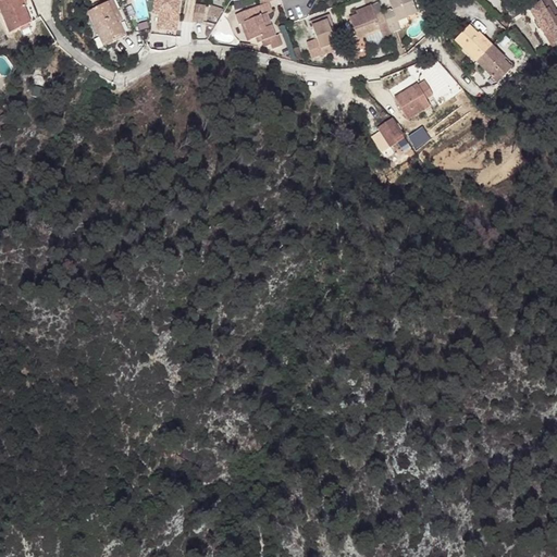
[(31,24),(21,0),(2,0),(0,1),(0,9),(9,33),(31,24)]
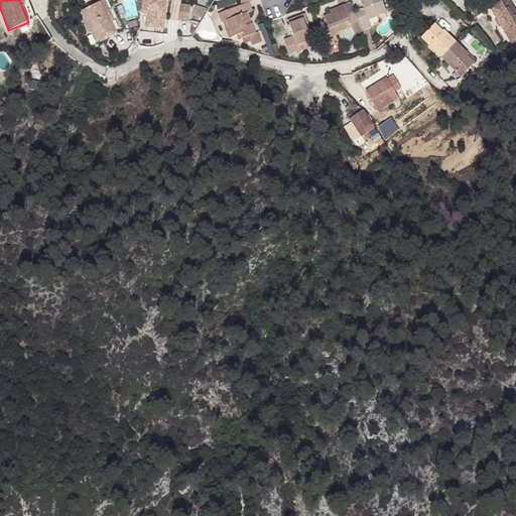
[(27,0),(19,0),(28,22),(35,19),(27,0)]
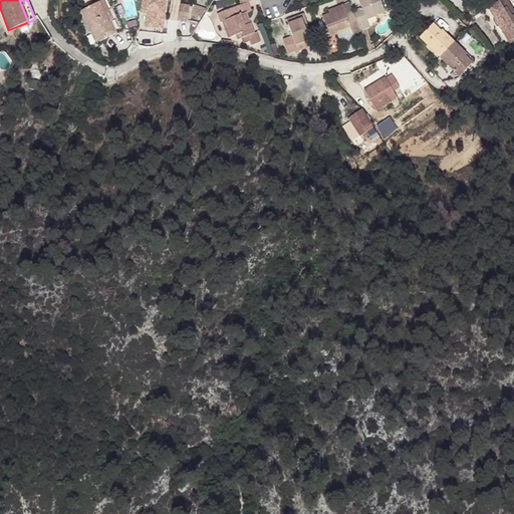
[(104,0),(99,2),(108,22),(110,21),(116,33),(119,32),(104,0)]
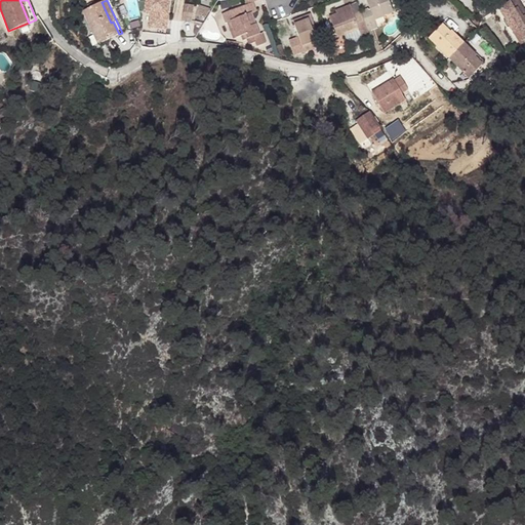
[(388,0),(366,0),(370,8),(360,12),(367,31),(377,27),(375,19),(381,17),(393,13),(388,0)]
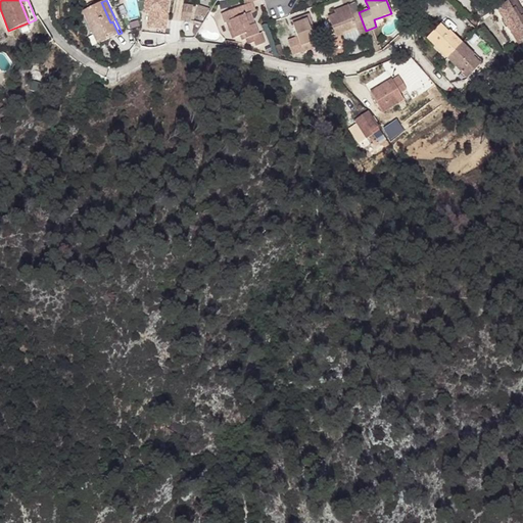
[(513,0),(497,9),(515,38),(519,44),(522,41),(522,10),(516,0),(513,0)]
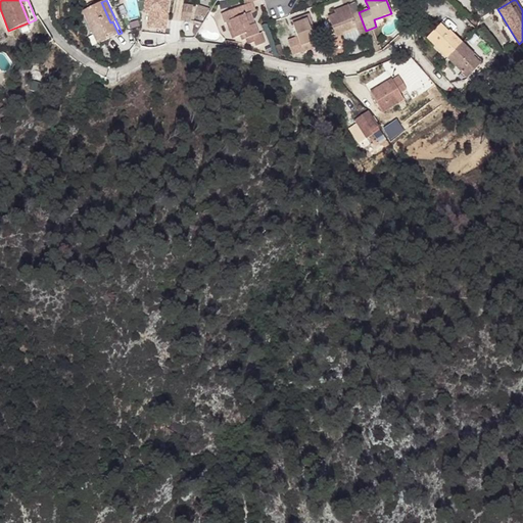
[(97,44),(119,34),(112,21),(110,22),(101,2),(94,5),(83,11),(97,44)]
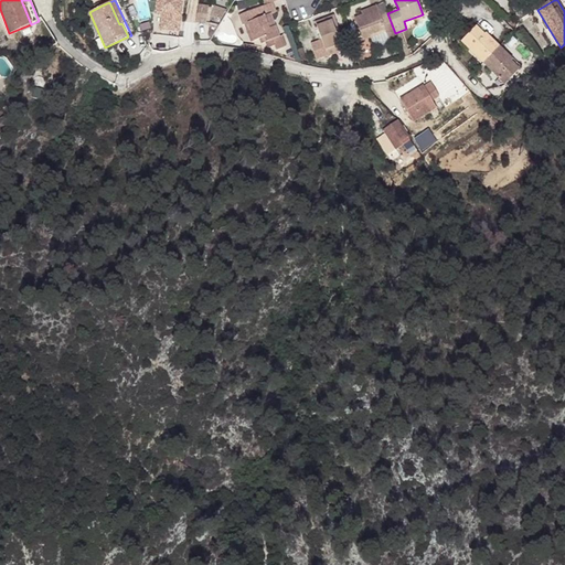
[(268,16),(270,14),(275,12),(272,2),(241,16),(244,24),(248,23),(252,31),(255,40),(260,38),(264,36),(266,41),(279,36),(275,25),(273,25),(268,16)]
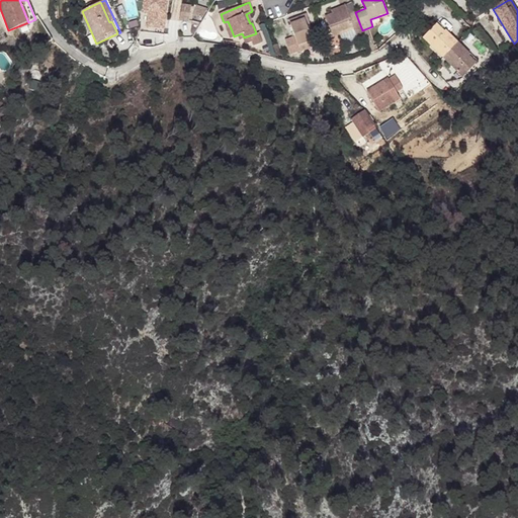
[(140,15),(137,3),(131,4),(134,16),(140,15)]
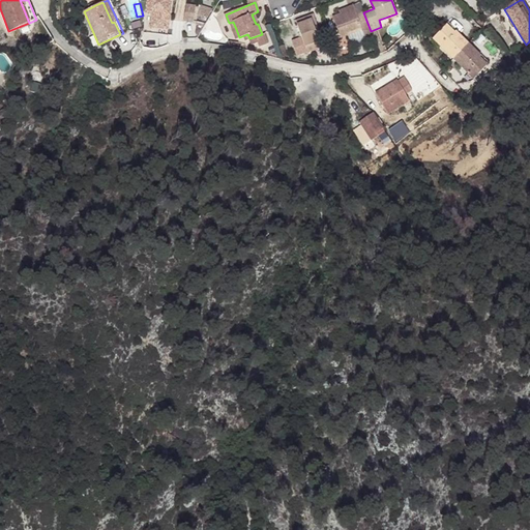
[(363,12),(360,3),(353,5),(354,9),(356,15),(363,12)]
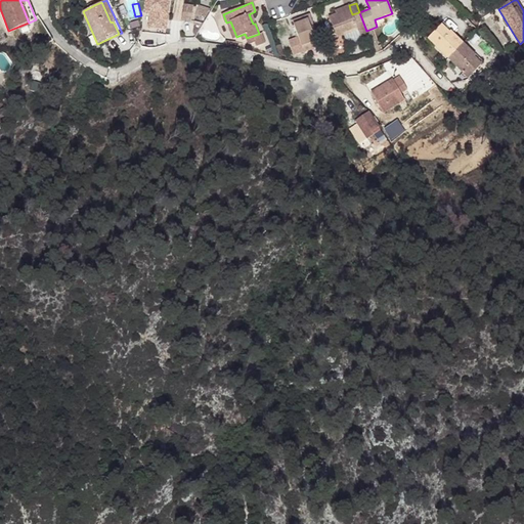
[(184,4),(182,20),(191,20),(193,5),(184,4)]
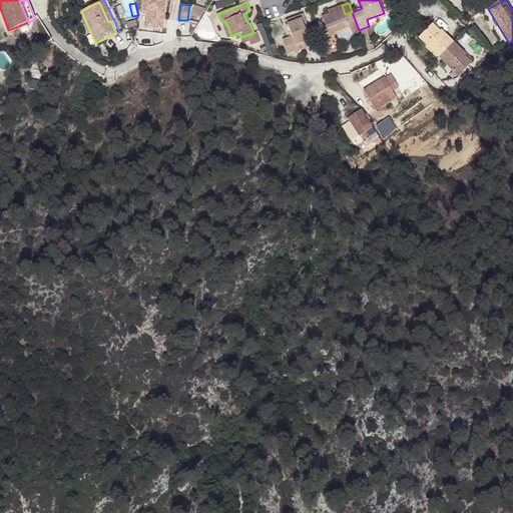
[(192,17),(203,19),(205,7),(194,5),(192,17)]
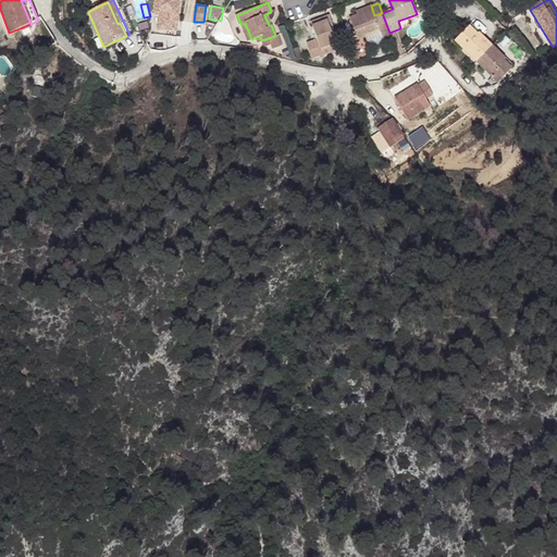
[(372,10),(371,5),(356,11),(358,15),(372,10)]
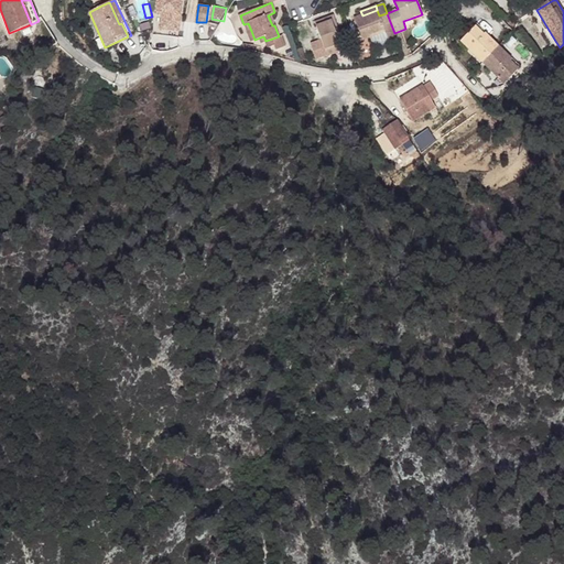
[(362,40),(370,38),(384,31),(387,35),(394,33),(387,13),(379,15),(377,10),(362,15),(355,19),(362,40)]
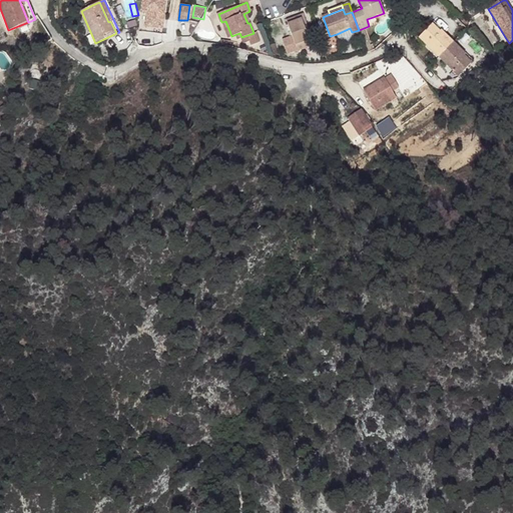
[(303,14),(287,19),(289,24),(302,19),(305,19),(303,14)]
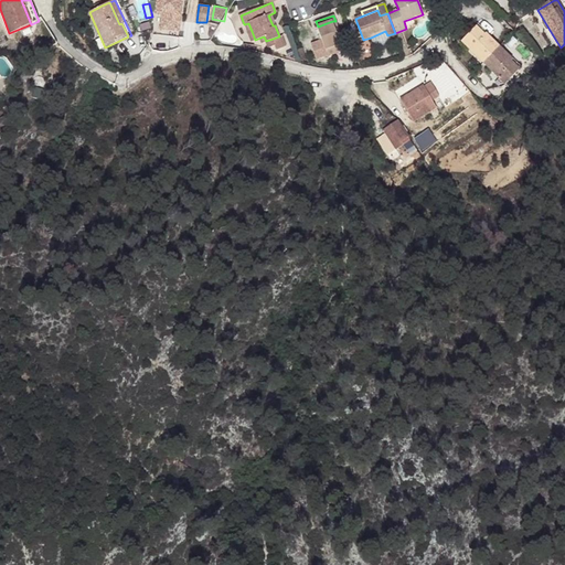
[(168,32),(170,23),(156,20),(153,29),(168,32)]
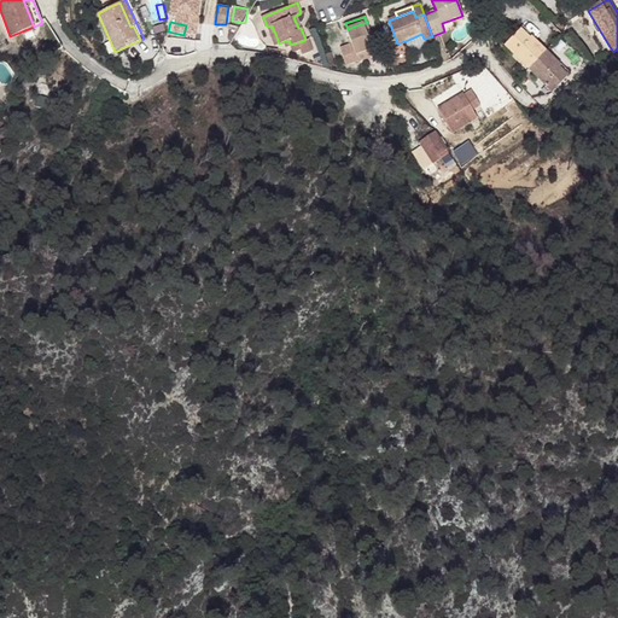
[(348,29),(355,54),(372,48),(363,23),(348,29)]
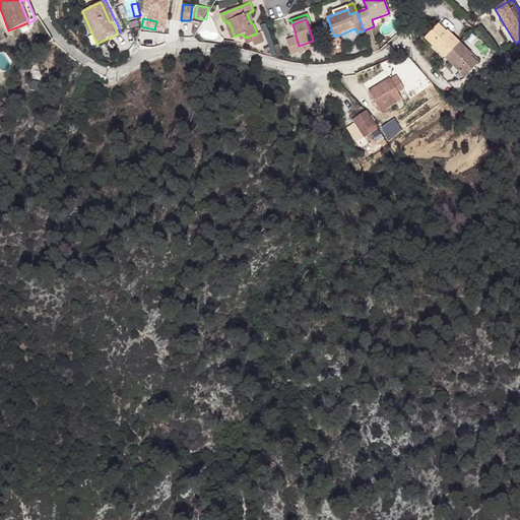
[(313,41),(299,46),(301,51),(317,45),(309,19),(306,19),(313,41)]
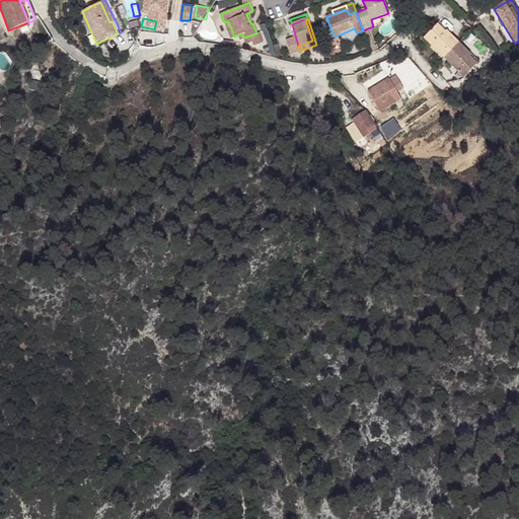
[(446,30),(447,31),(448,30),(440,22),(437,25),(444,32),(446,30)]
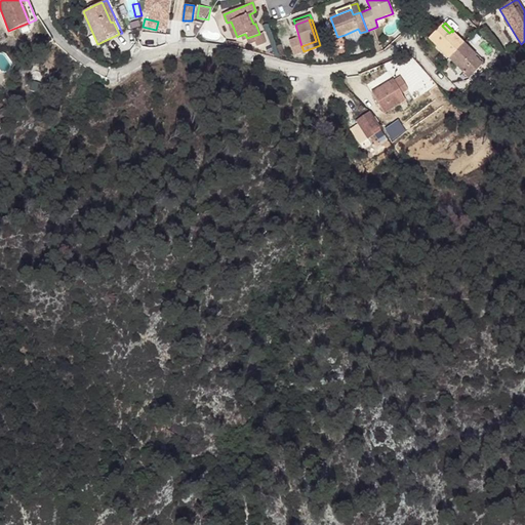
[(449,33),(442,26),(429,39),(448,58),(463,43),(452,32),(451,31),(449,33)]
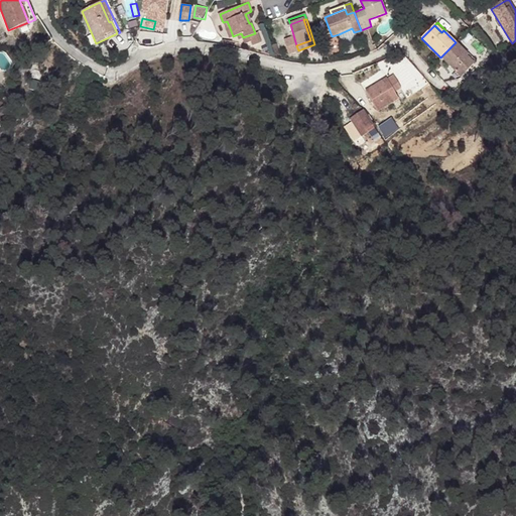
[(340,38),(354,32),(352,28),(339,34),(340,38)]
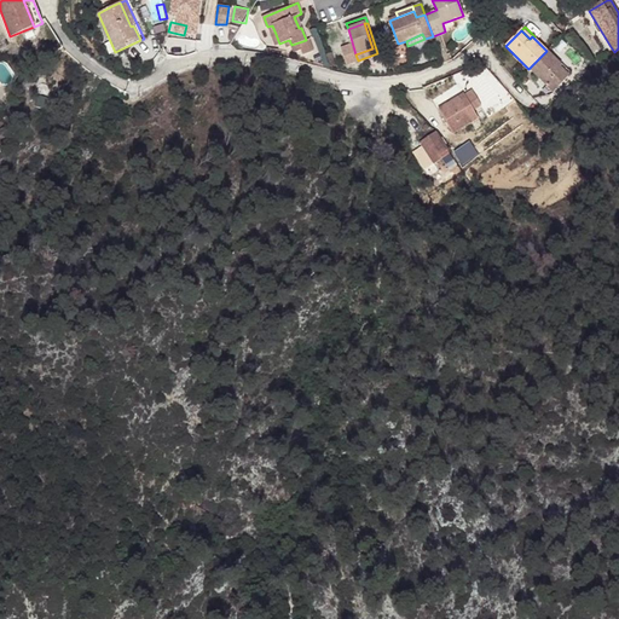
[(554,93),(570,76),(560,67),(562,65),(560,64),(547,51),(528,69),(532,73),(554,93)]
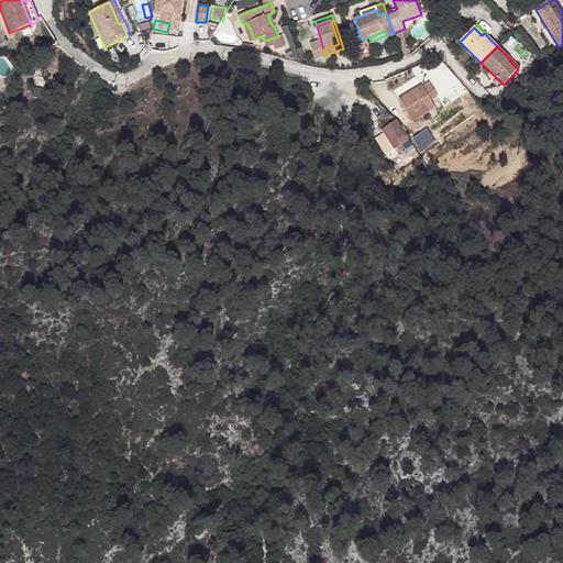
[(511,57),(509,58),(511,59),(509,61),(518,69),(521,66),(511,57)]
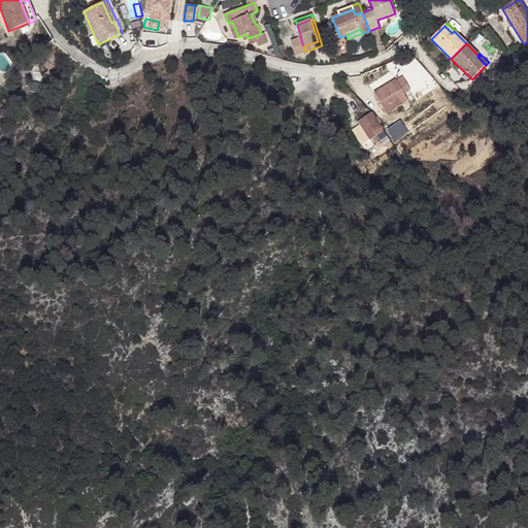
[(403,77),(375,94),(387,113),(407,101),(404,95),(410,91),(403,77)]
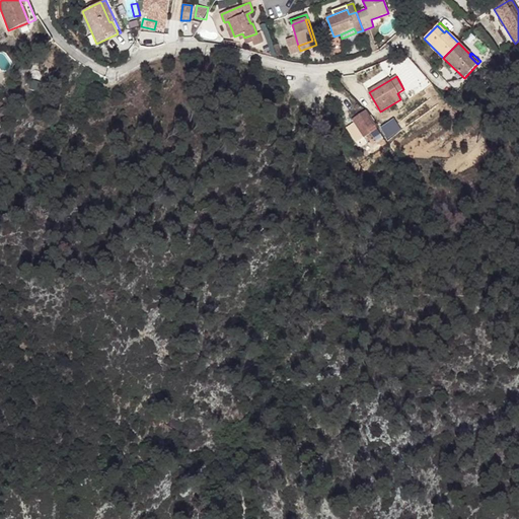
[(369,115),(360,119),(356,121),(363,135),(364,134),(365,136),(369,134),(369,132),(376,128),(369,115)]
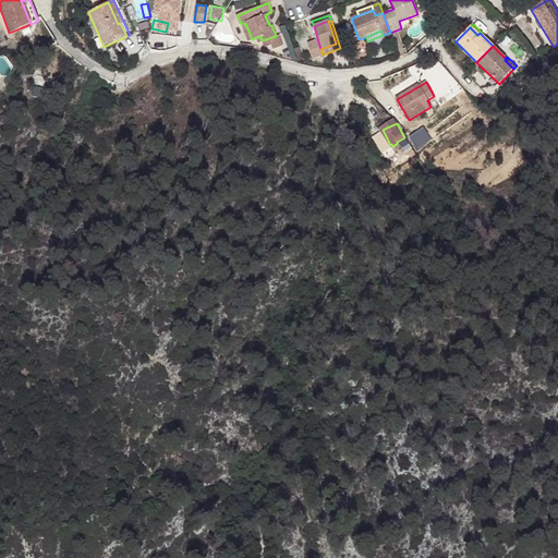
[(417,148),(432,138),(424,128),(410,136),(417,148)]
